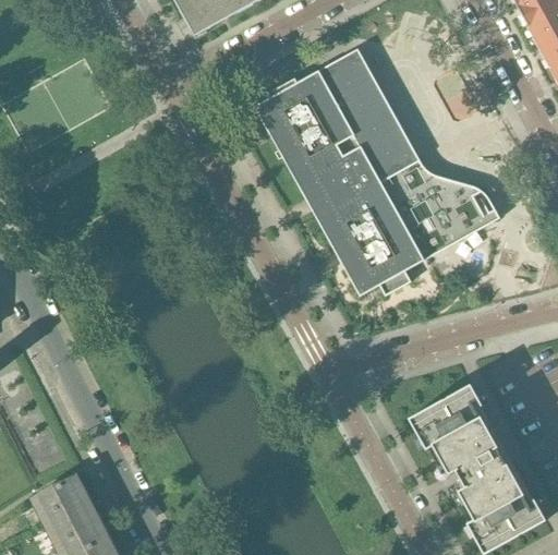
[(176,0),(187,20),(185,21),(186,22),(187,21),(195,35),(205,29),(206,31),(207,31),(206,28),(257,0),(176,0)]
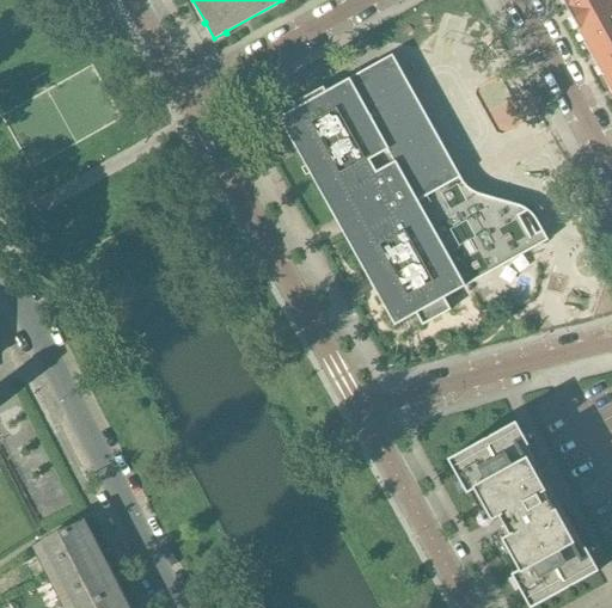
[(579,28),(611,8),(611,0),(575,0),(567,5),(579,28)]
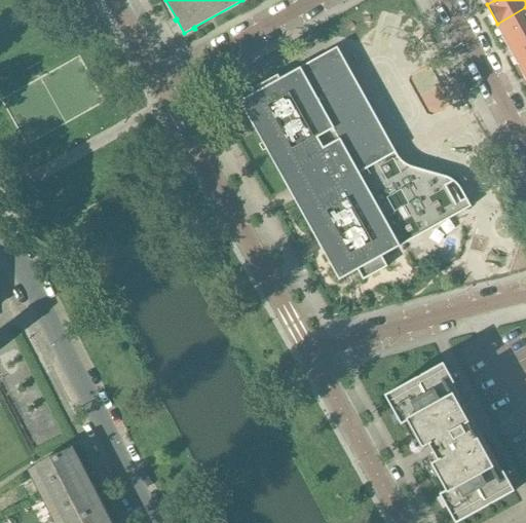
[(509,43),(525,33),(525,7),(497,24),(509,43)]
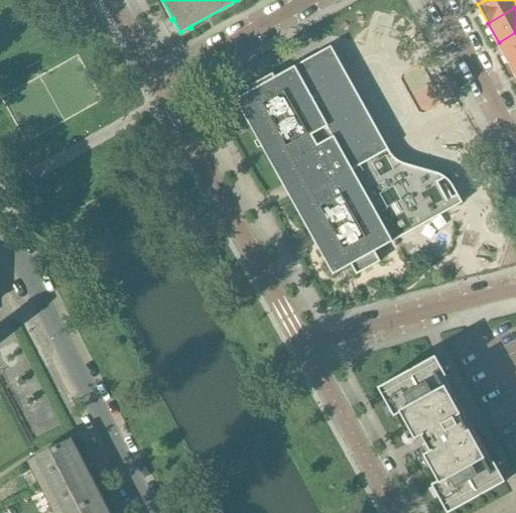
[(509,61),(515,56),(515,32),(499,42),(509,61)]
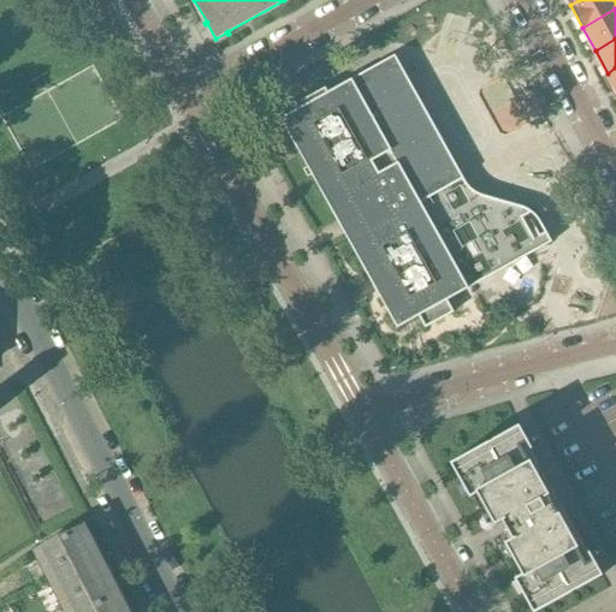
[(473,283),(533,250),(552,239),(548,231),(540,219),(539,217),(540,215),(535,206),(532,208),(526,205),(520,203),(490,194),(483,192),(478,190),(473,186),(468,183),(466,178),(462,173),(395,52),(329,89),(325,84),(294,101),(297,106),(280,116),(397,325),(419,313),(425,325),(454,309),(448,297),(473,283)]
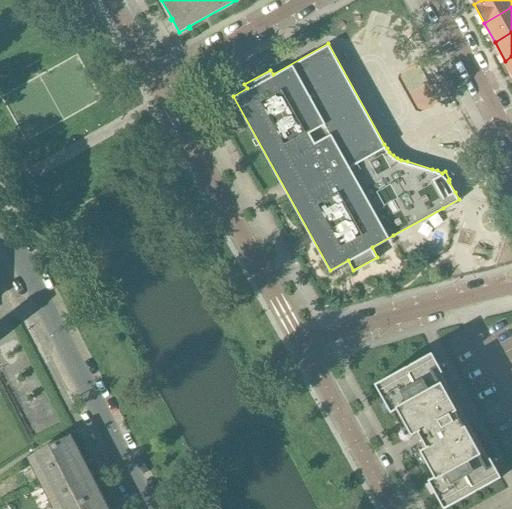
[(501,476),(442,370),(431,350),(374,382),(384,399),(391,396),(411,433),(418,430),(426,445),(420,448),(441,486),(434,490),(444,507),(501,476)]
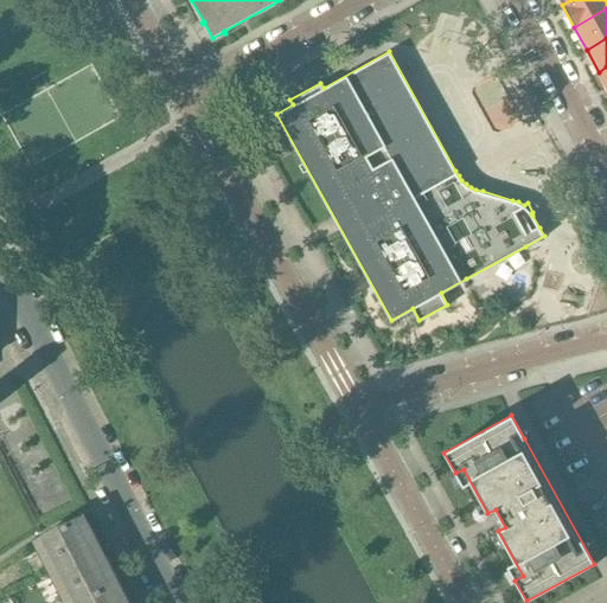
[(69,602),(76,602),(114,583),(80,515),(37,538),(69,602)]
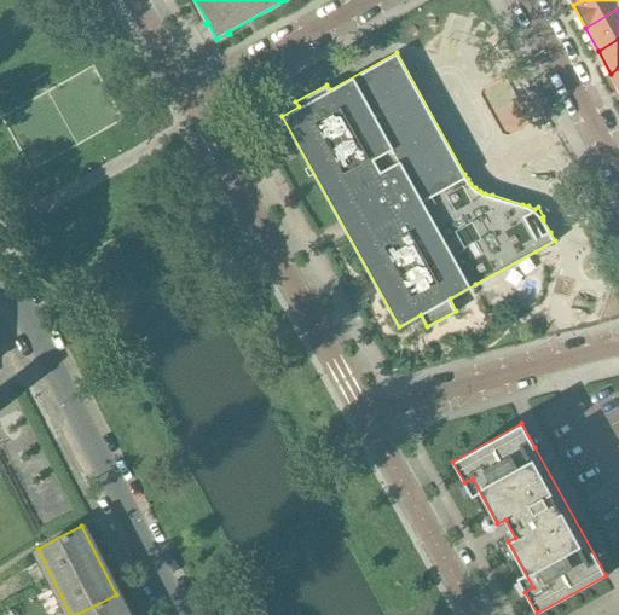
[(126,614),(116,595),(77,614),(126,614)]
